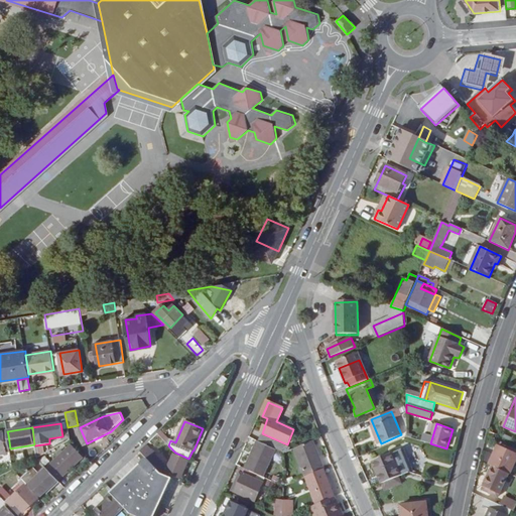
[(168,445),(170,440),(161,432),(158,435),(162,439),(168,445)]
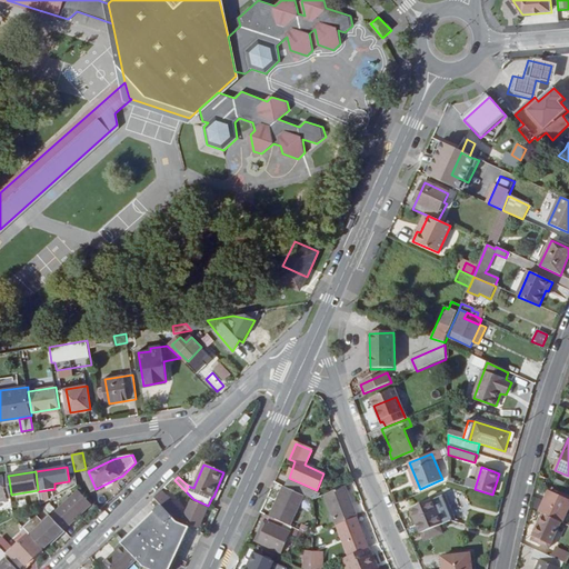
[(298,495),(299,492),(301,487),(288,480),(285,488),(298,495)]
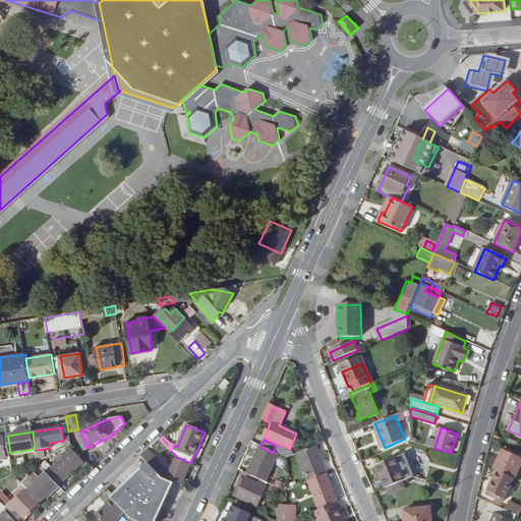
[(430,453),(432,447),(412,441),(410,447),(430,453)]
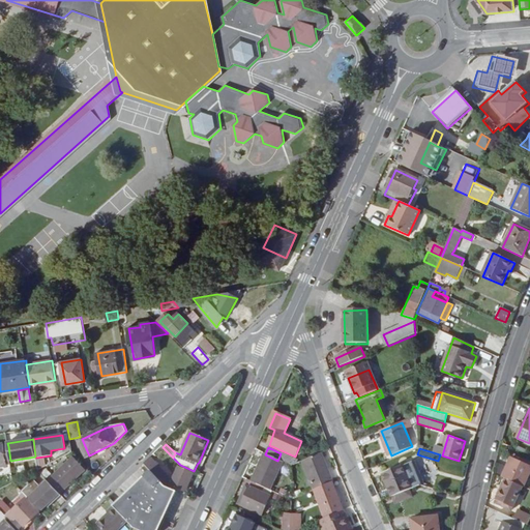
[(281,453),(278,459),(290,465),(292,459),(281,453)]
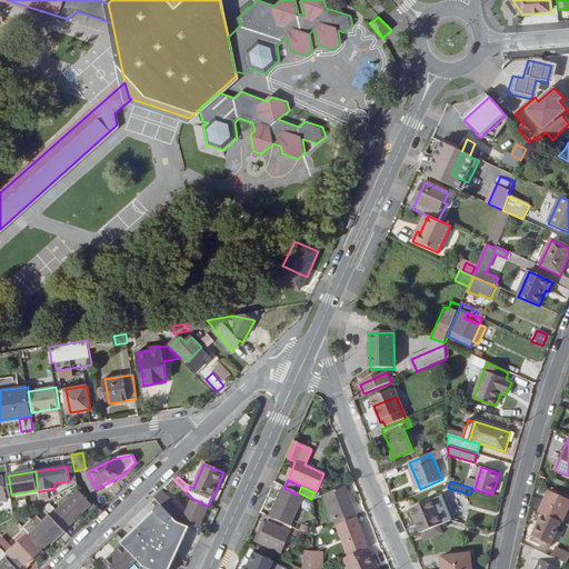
[(303,497),(298,495),(285,488),(270,518),(290,526),(303,497)]
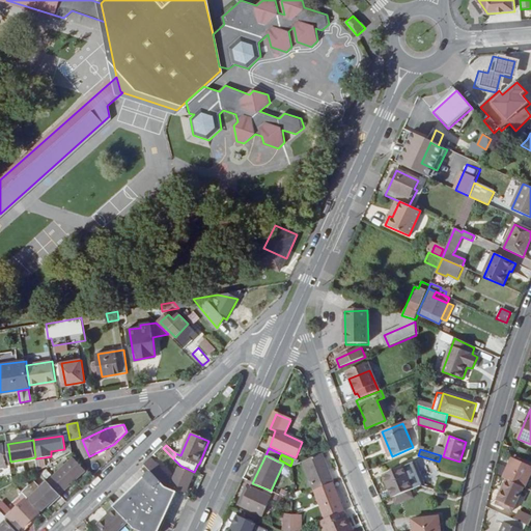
[(333,483),(320,455),(303,463),(314,491),(320,488),(333,483)]
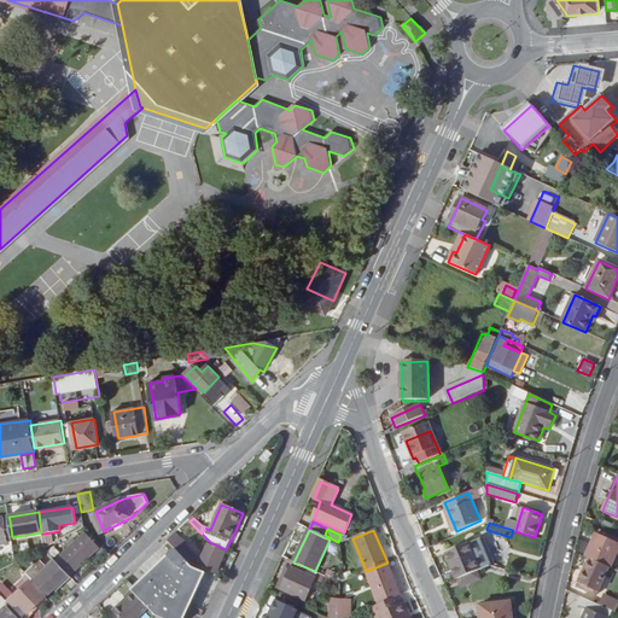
[(40,535),(41,546),(52,544),(51,534),(40,535)]
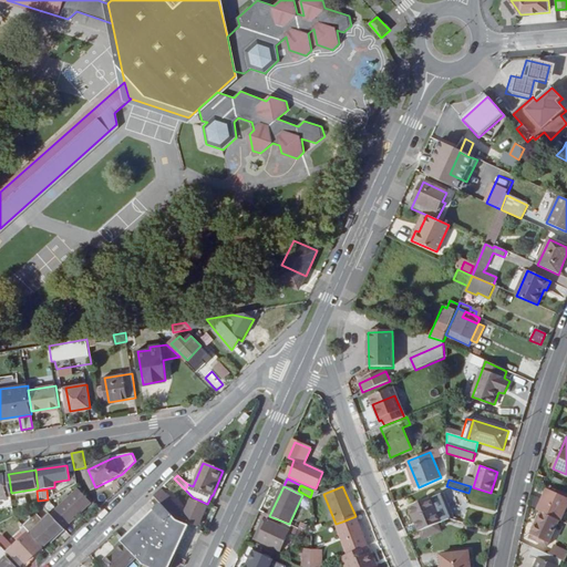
[(154,497),(161,504),(165,508),(173,502),(162,490),(154,497)]
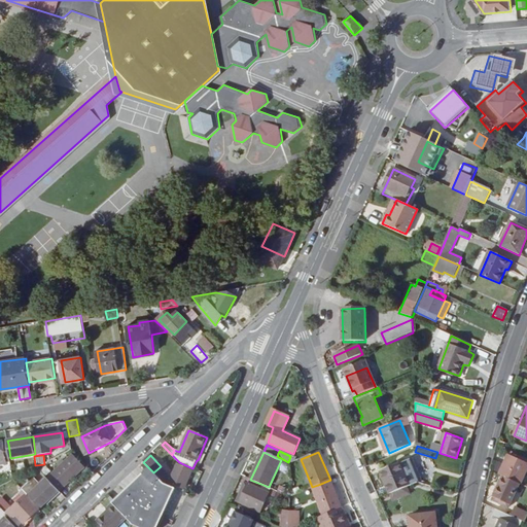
[(54,473),(65,486),(83,467),(73,456),(54,473)]
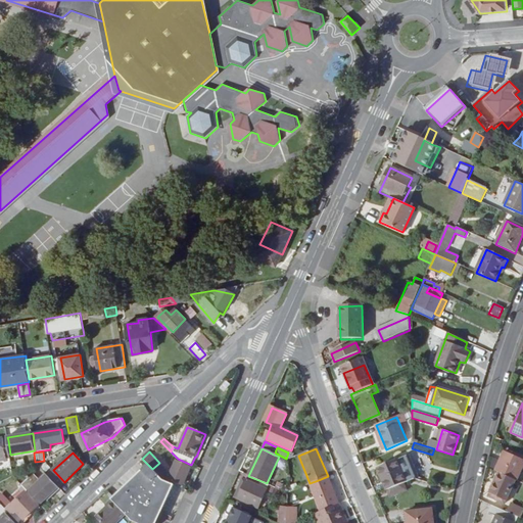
[(505,475),(516,481),(517,481),(522,467),(522,461),(515,458),(505,453),(495,472),(500,473),(505,475)]
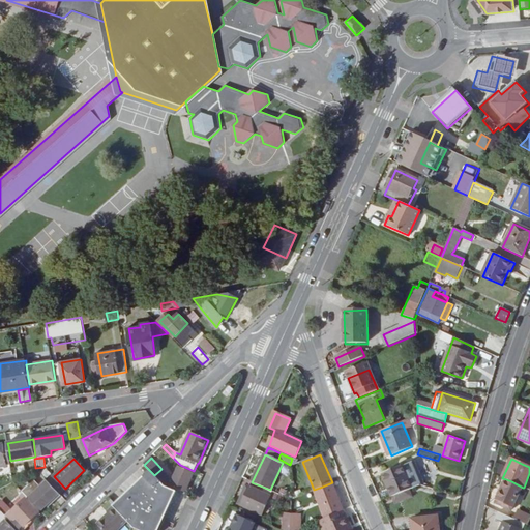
[(418,486),(409,465),(384,475),(392,496),(404,492),(418,486)]
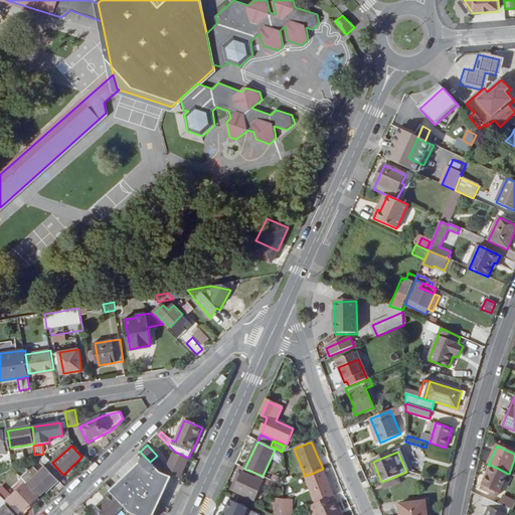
[(166,471),(180,477),(188,461),(173,454),(166,471)]
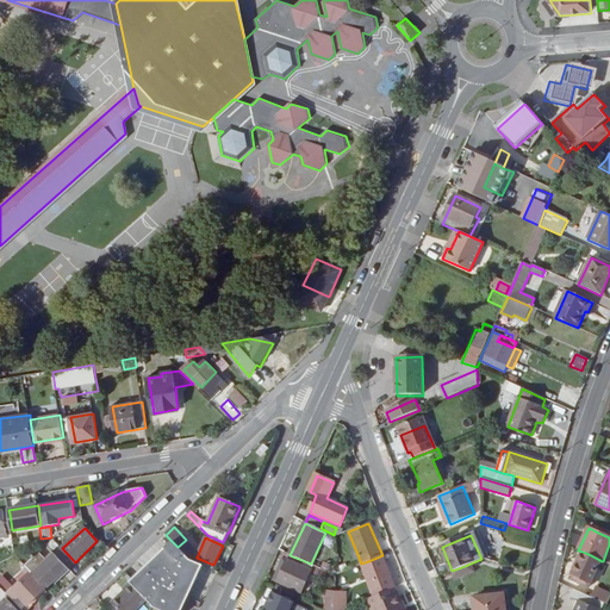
[(198,554),(186,540),(178,547),(191,560),(194,562),(197,558),(198,554)]
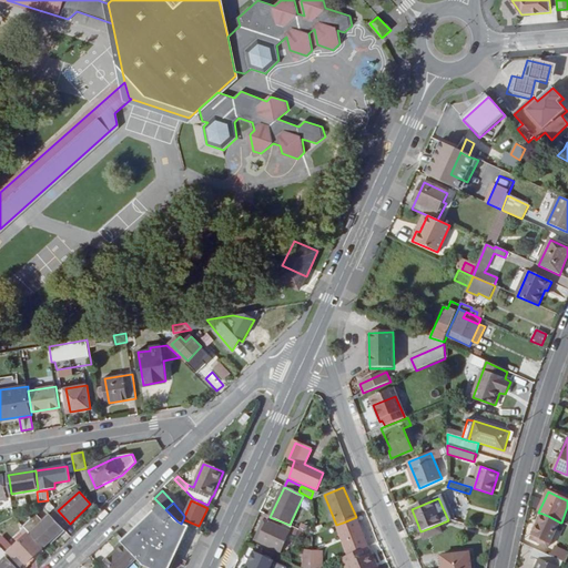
[(178,521),(165,509),(161,505),(144,521),(178,554),(190,527),(181,524),(178,521)]
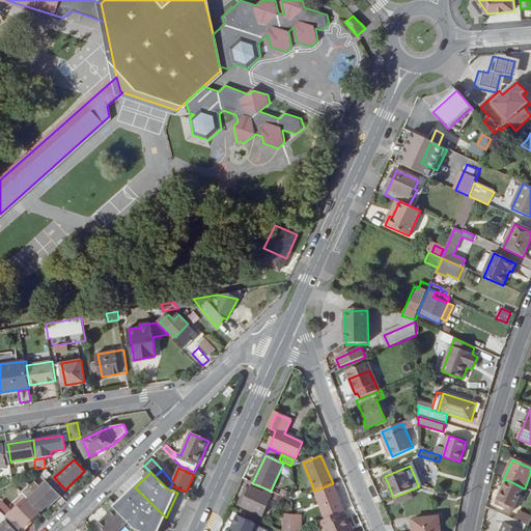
[(34,480),(22,492),(40,512),(59,495),(48,482),(42,488),(34,480)]
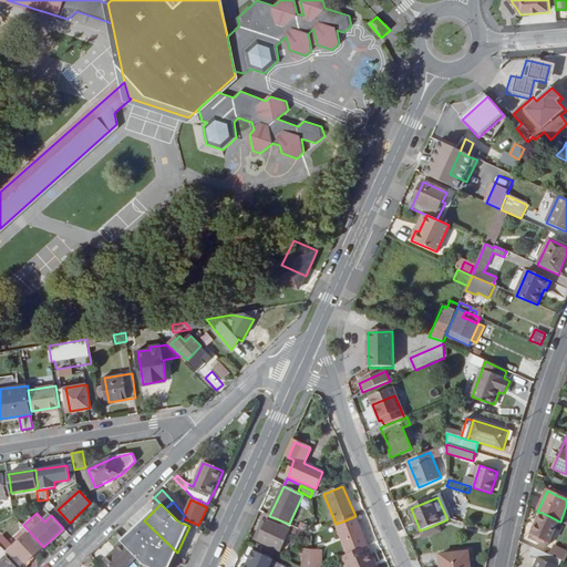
[(548,545),(559,522),(547,515),(542,513),(532,537),(548,545)]
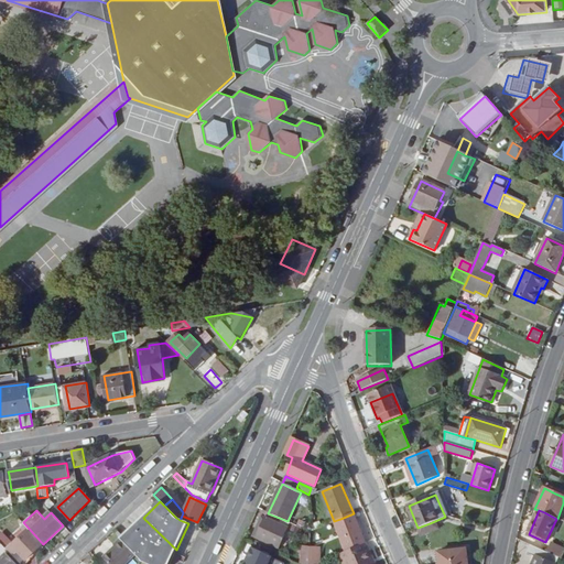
[(353,549),(359,546),(366,543),(354,513),(340,519),(353,549)]
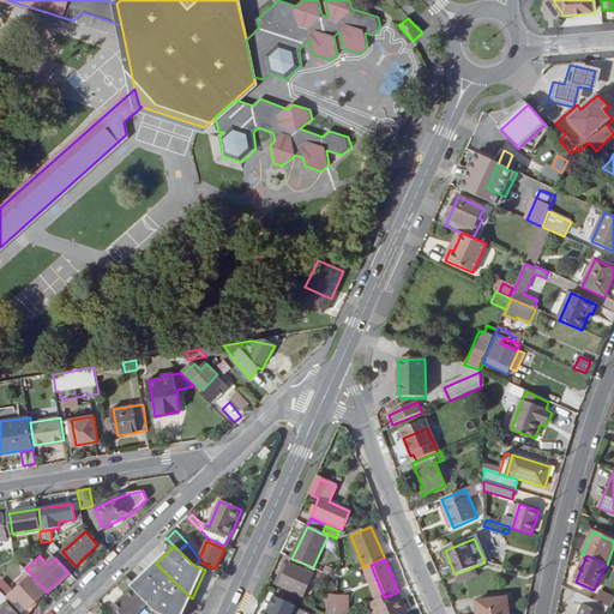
[(158,613),(185,613),(192,599),(156,564),(133,584),(126,576),(122,579),(131,588),(146,603),(156,613),(158,613)]
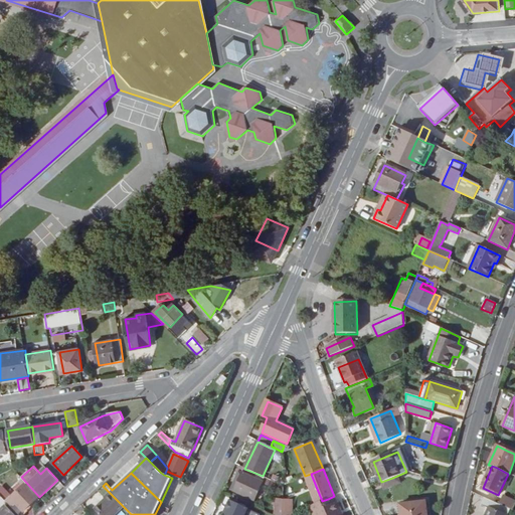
[(235,492),(254,501),(263,482),(243,474),(238,485),(235,492)]
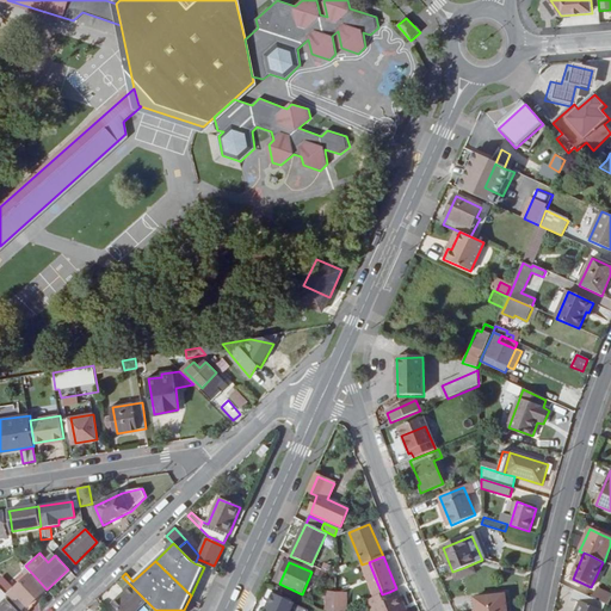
[(469,574),(466,567),(452,572),(451,573),(455,580),(469,574)]
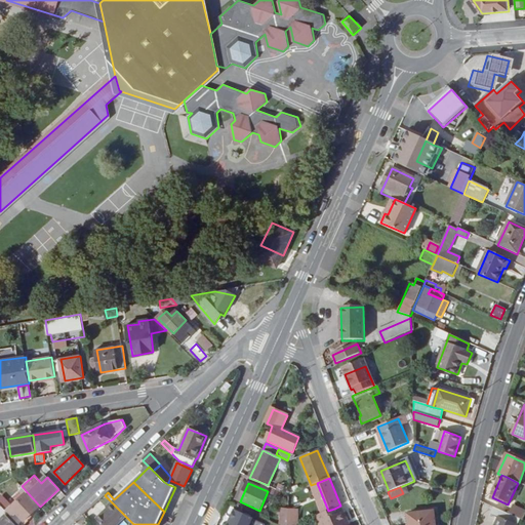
[(39,508),(27,495),(13,508),(11,507),(6,511),(19,524),(25,521),(39,508)]
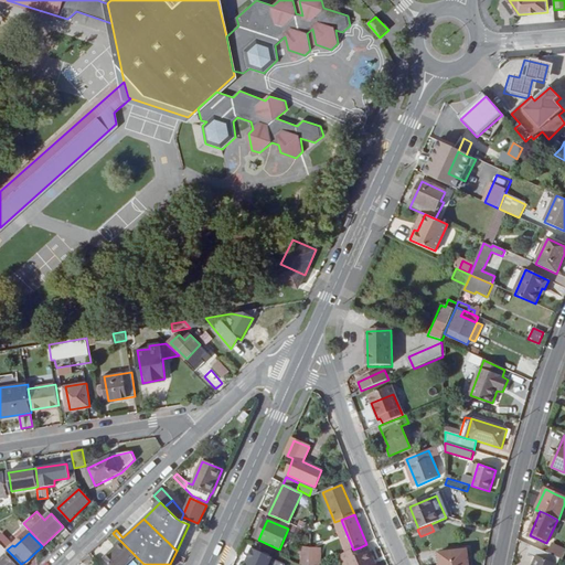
[(0,539),(0,542),(7,550),(12,545),(3,535),(0,539)]
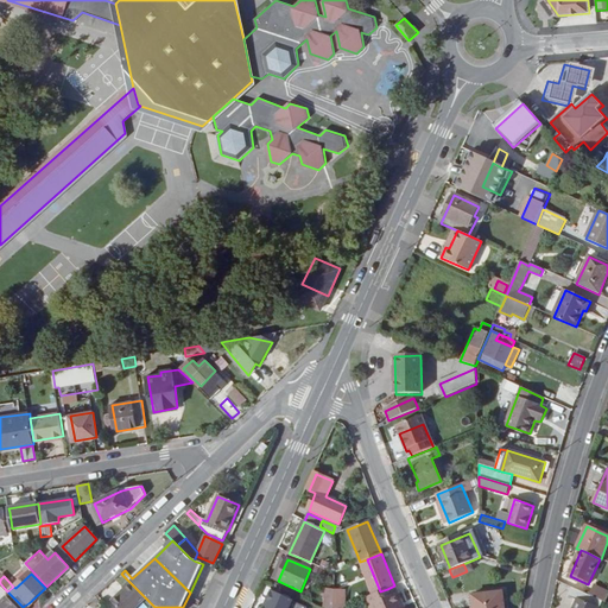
[(118,607),(134,607),(145,597),(130,582),(122,589),(124,590),(112,602),(118,607)]
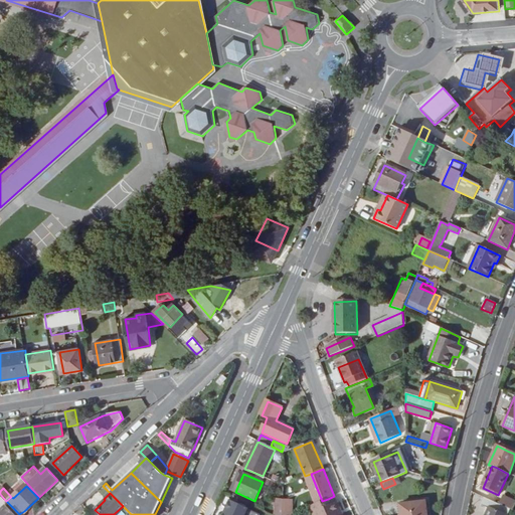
[(512,511),(514,504),(514,501),(504,497),(500,505),(511,510),(512,511)]
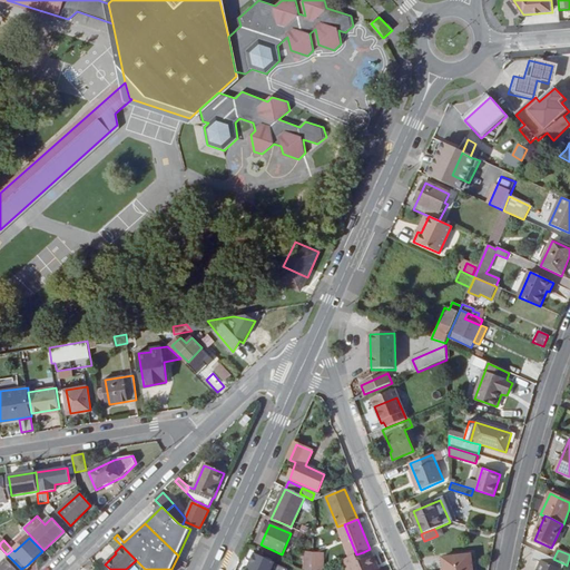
[(562,569),(566,564),(553,559),(537,551),(533,560),(541,563),(538,569),(562,569)]
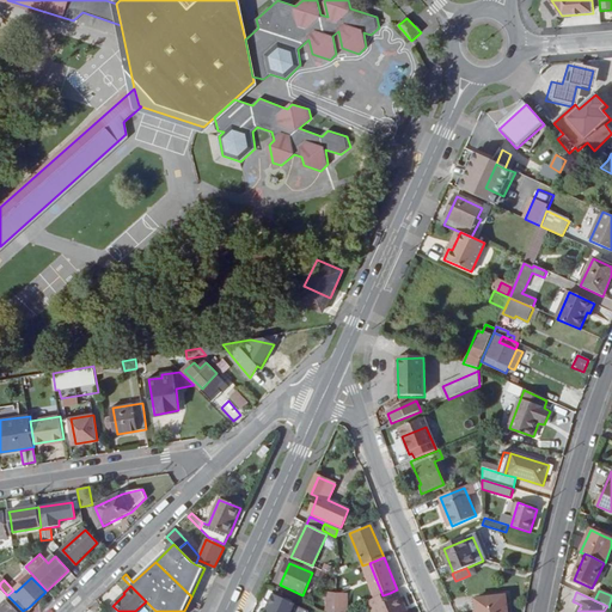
[(390,593),(383,595),(372,600),(377,611),(407,611),(405,609),(409,607),(405,598),(395,601),(390,593)]
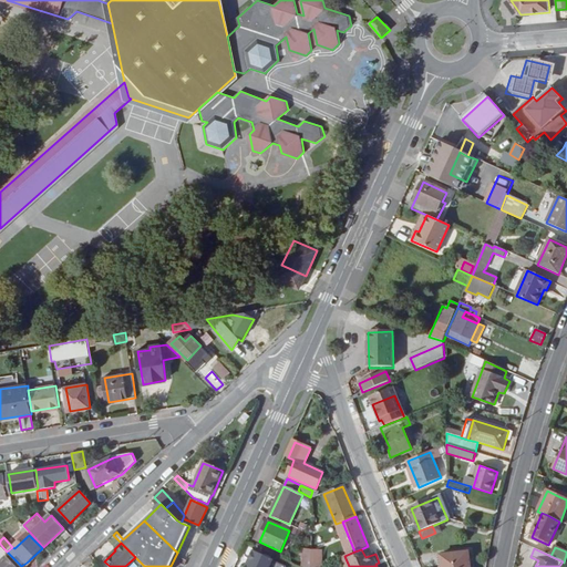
[(269,566),(274,560),(254,552),(246,566),(269,566)]
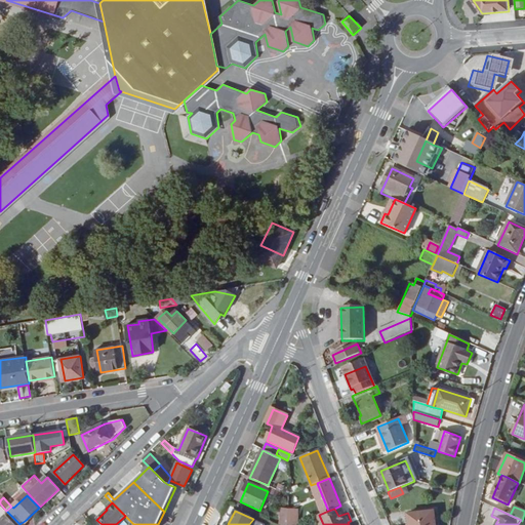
[(287,524),(288,513),(281,512),(279,524),(287,524)]
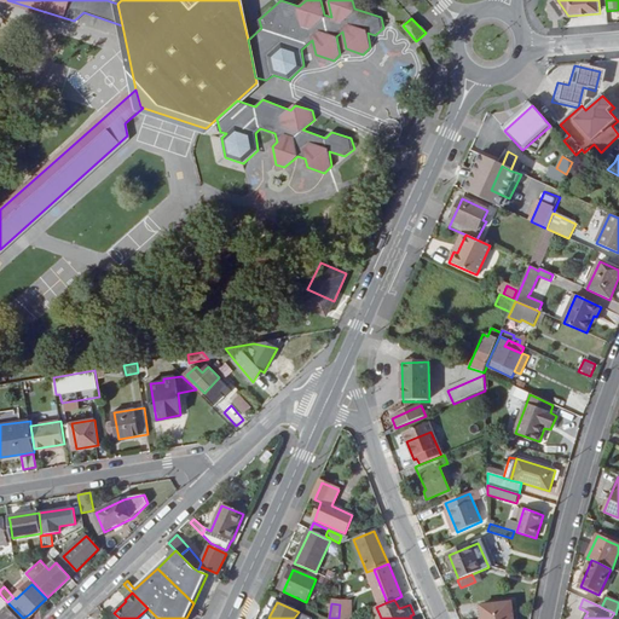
[(513,618),(512,603),(480,607),(481,618),(513,618)]
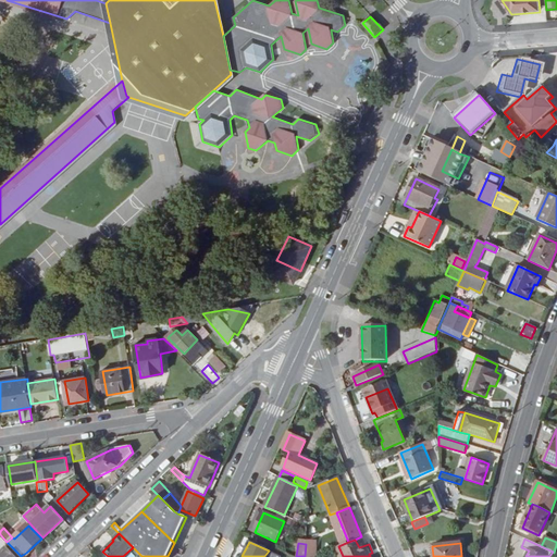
[(0,556),(16,556),(4,544),(0,546),(0,556)]
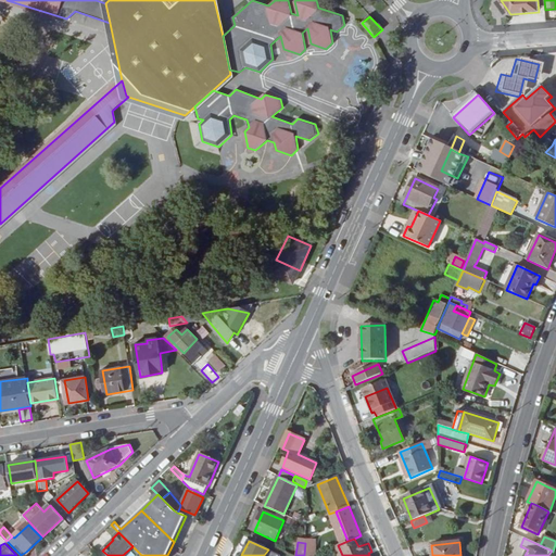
[(313,543),(305,543),(304,555),(312,555),(313,555),(313,543)]
